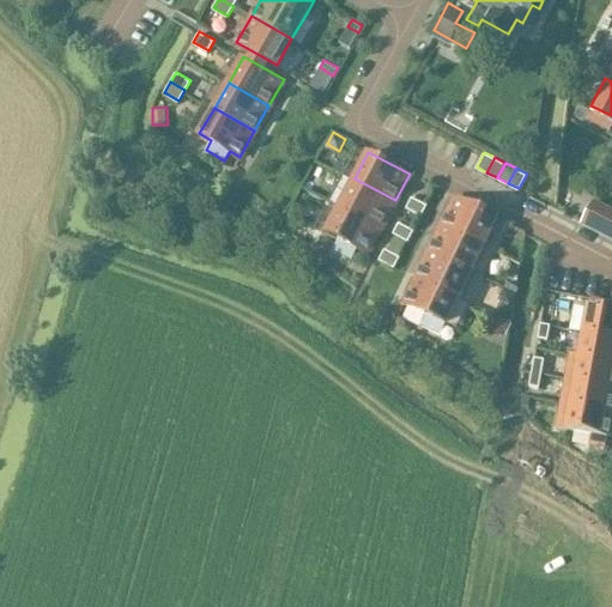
[(382,225),(395,200),(355,178),(341,204),(382,225)]
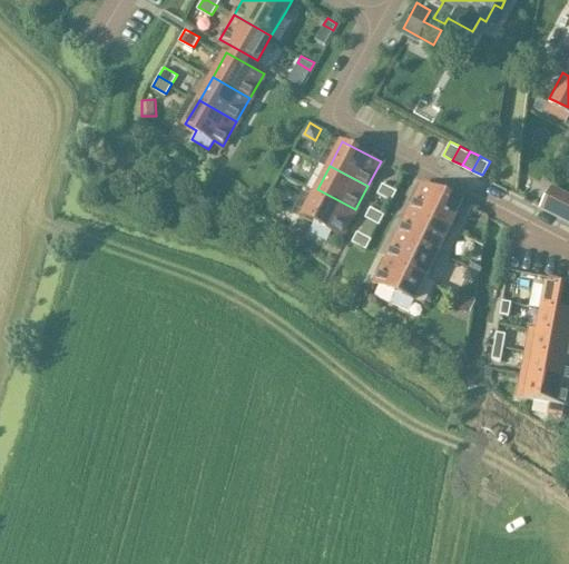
[(392,199),(398,189),(383,181),(379,191),(392,199)]
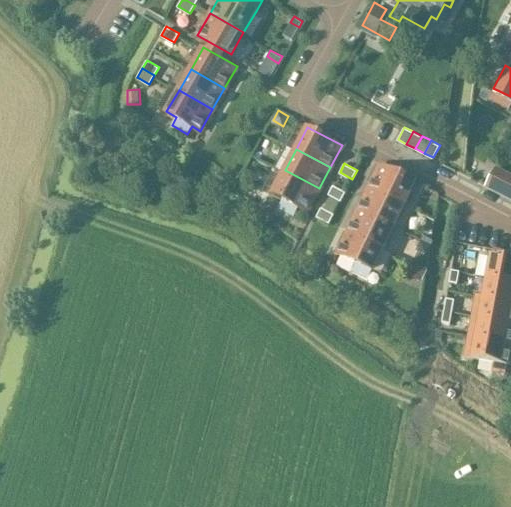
[(404,203),(415,180),(380,163),(369,186),(404,203)]
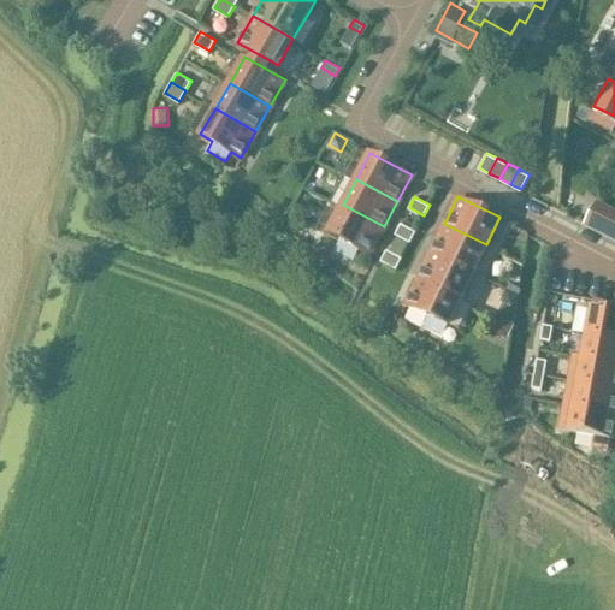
[(614,206),(597,197),(584,223),(614,238),(614,206)]
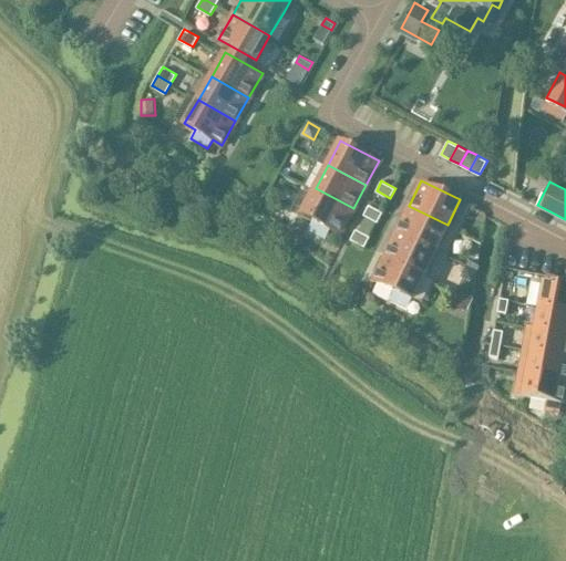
[(340,232),(353,208),(316,188),(302,213),(314,219),(309,228),(326,237),(331,228),(340,232)]
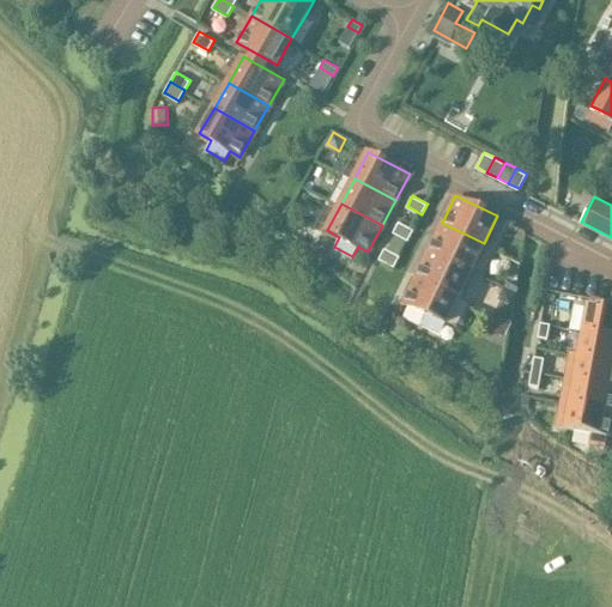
[(295,229),(300,220),(291,216),(286,224),(295,229)]
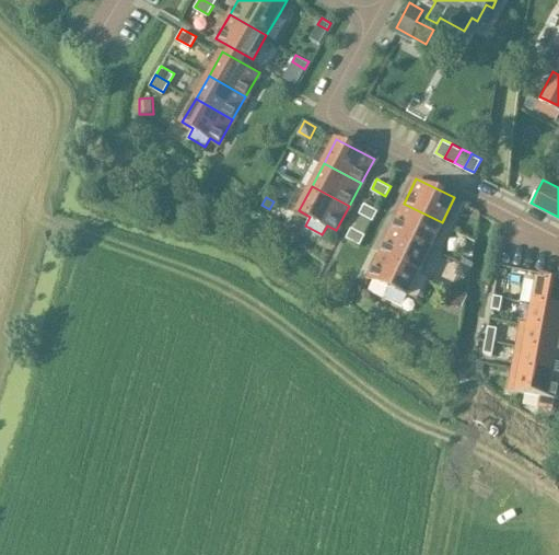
[(373,219),(379,209),(364,201),(360,211),(361,212),(373,219)]
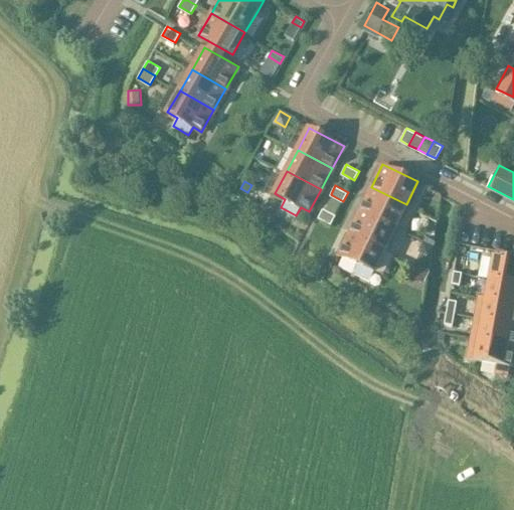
[(396,225),(406,204),(371,187),(361,208),(396,225)]
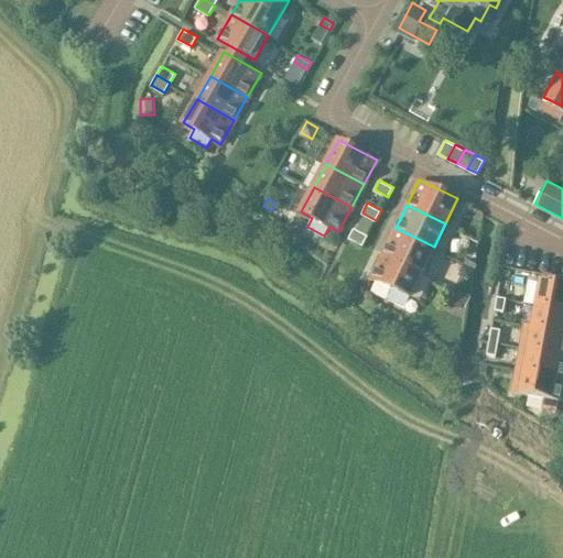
[(364,214),(356,228),(368,234),(376,220),(364,214)]
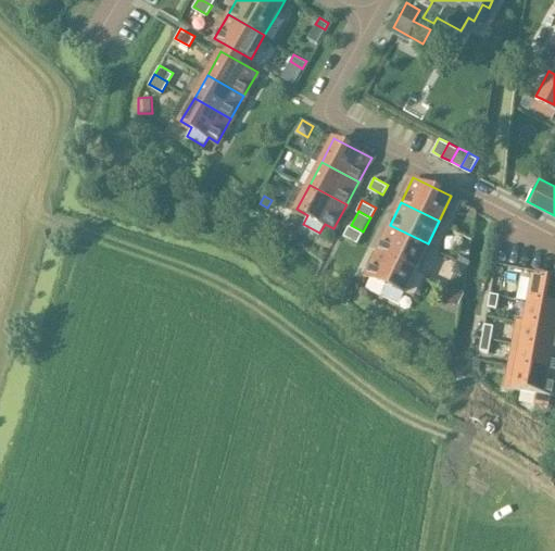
[(357,241),(363,232),(350,224),(344,234),(357,241)]
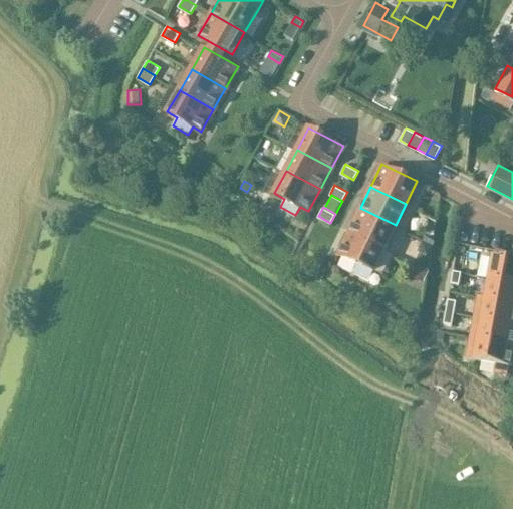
[(385,247),(396,225),(360,208),(349,230),(385,247)]
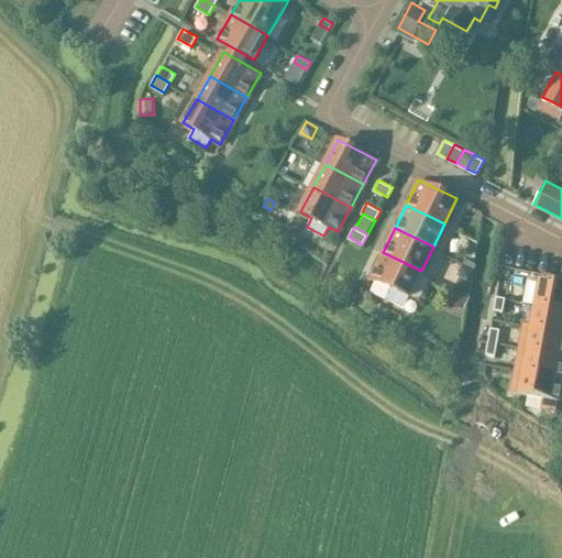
[(405,305),(421,271),(383,252),(372,277),(392,287),(387,296),(405,305)]
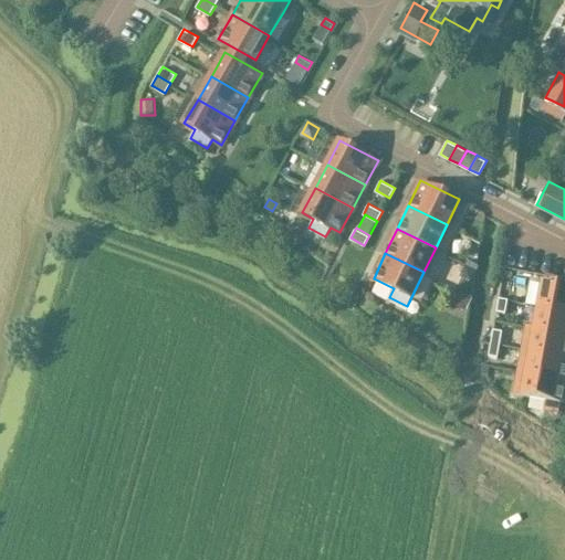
[(564,276),(546,273),(545,281),(544,281),(540,304),(564,308),(564,276)]
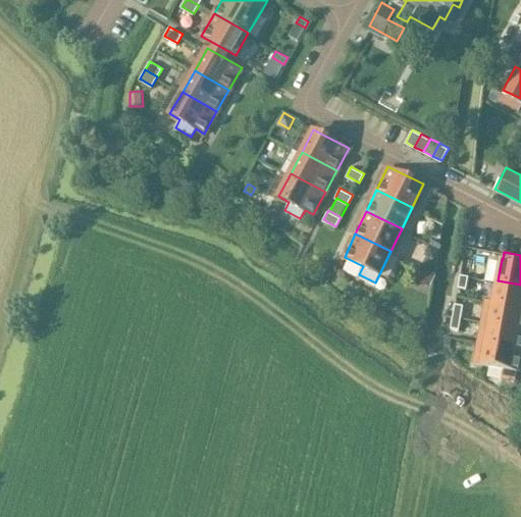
[(430,286),(436,272),(422,266),(416,278),(430,286)]
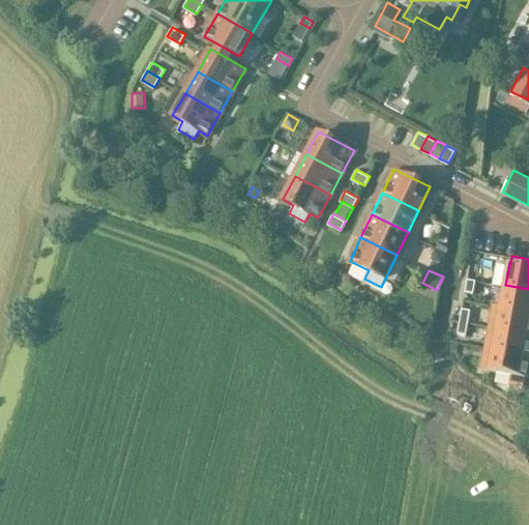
[(474,292),(476,280),(468,278),(466,290),(474,292)]
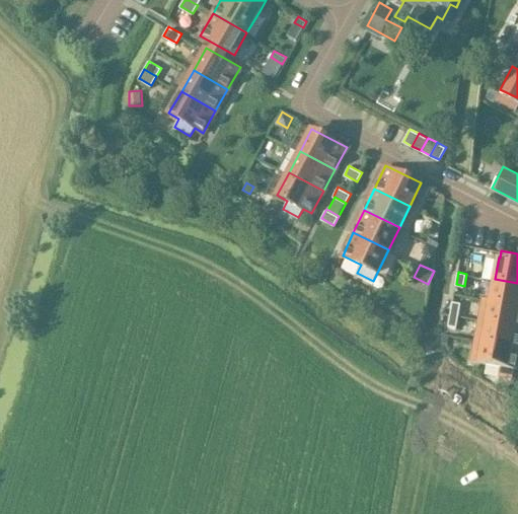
[(517,283),(495,279),(491,298),(491,299),(517,304),(517,283)]
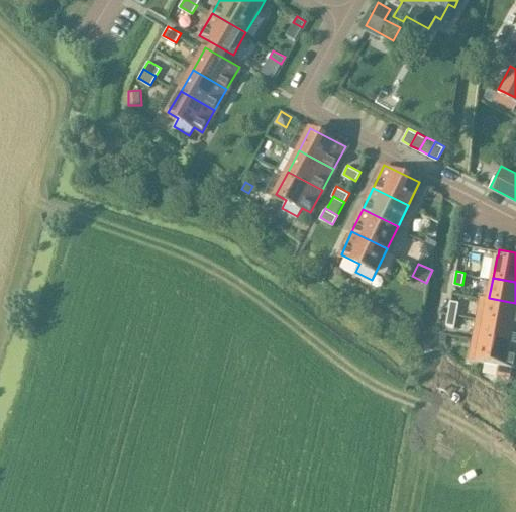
[(515,303),(489,298),(489,297),(481,296),(477,317),(515,324),(515,303)]
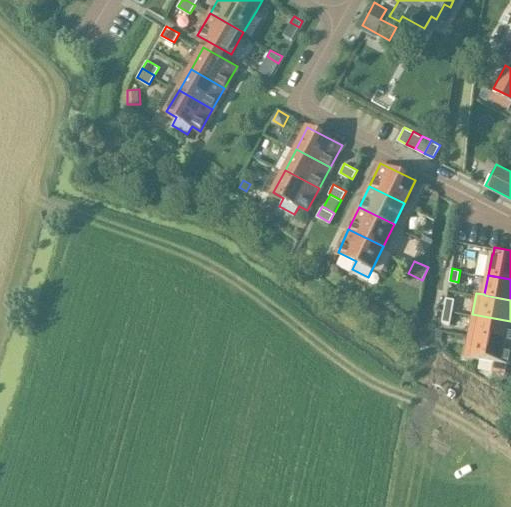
[(453,310),(455,298),(447,297),(445,309),(453,310)]
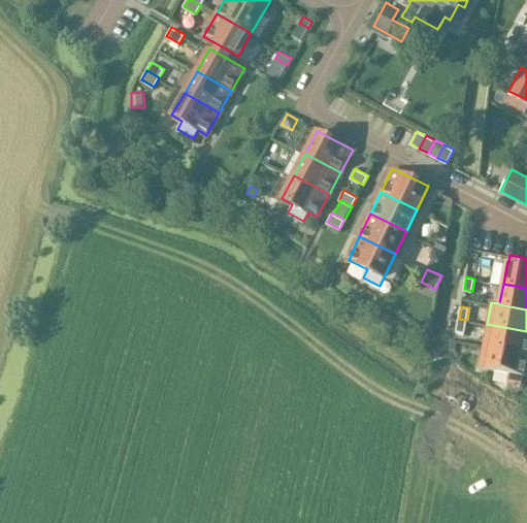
[(464,332),(467,320),(459,319),(456,330),(464,332)]
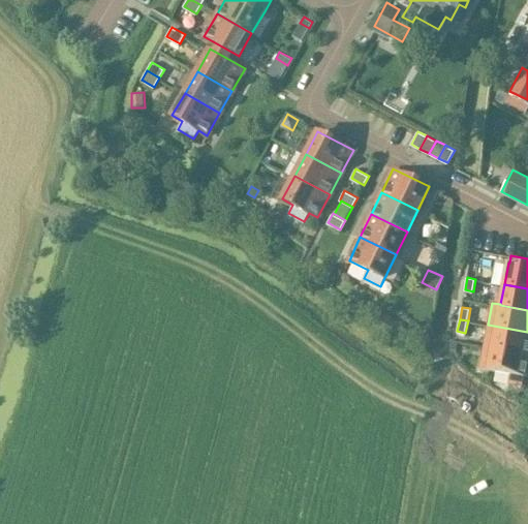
[(527,332),(488,325),(485,345),(527,352),(527,332)]
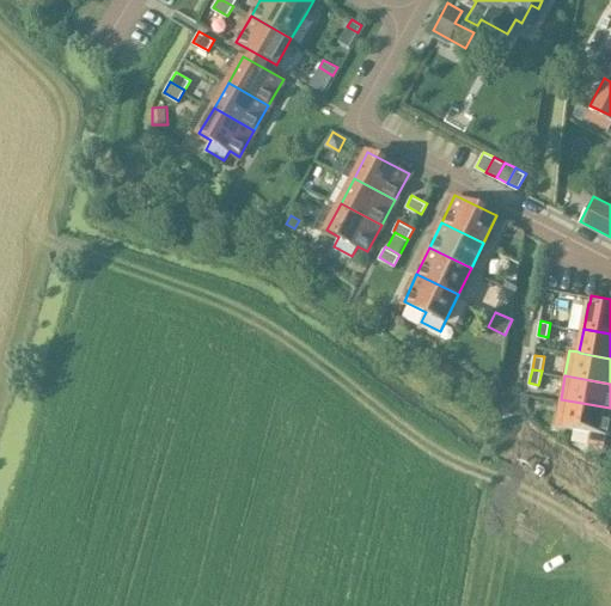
[(605,444),(606,434),(609,434),(610,423),(610,408),(561,399),(556,424),(592,432),(590,441),(605,444)]
